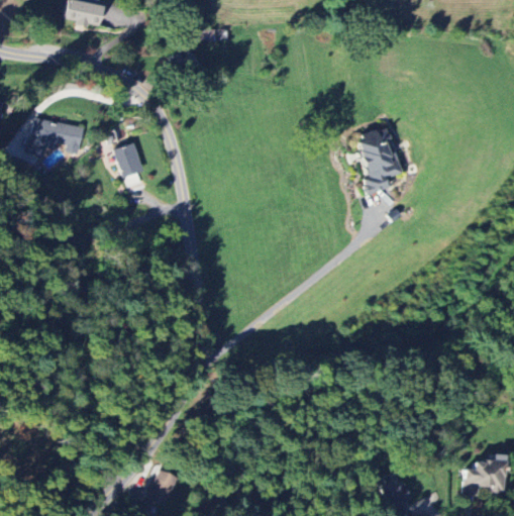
[(67,0),(64,17),(78,20),(78,24),(89,26),(89,22),(100,24),(105,0),(67,0)]
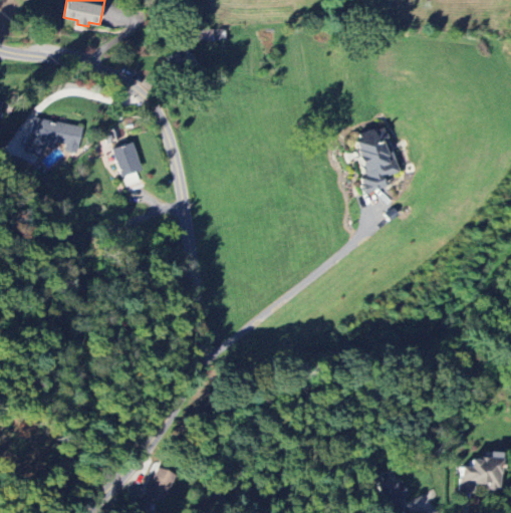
[(182,57),(179,52),(171,57),(183,79),(201,68),(192,51),(182,57)]
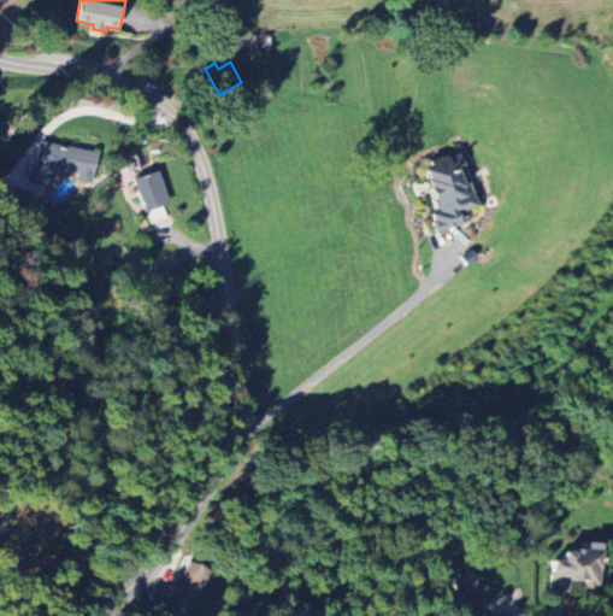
[(100,152),(41,141),(34,183),(53,187),(56,175),(66,177),(68,170),(81,172),(80,181),(94,183),(100,152)]
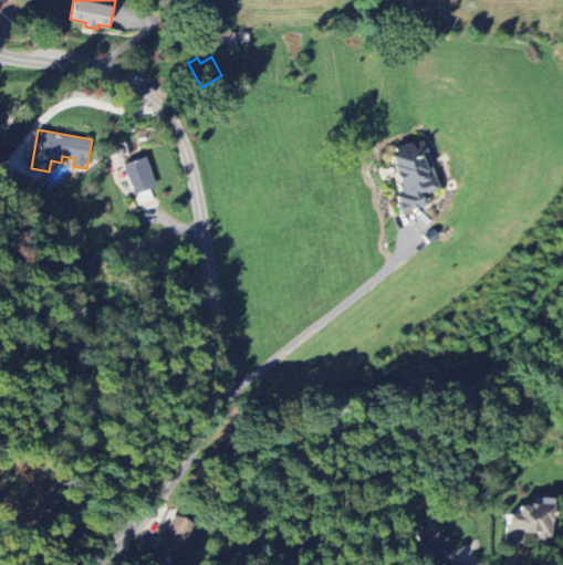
[(439,188),(424,139),(387,150),(407,210),(428,203),(425,194),(439,188)]
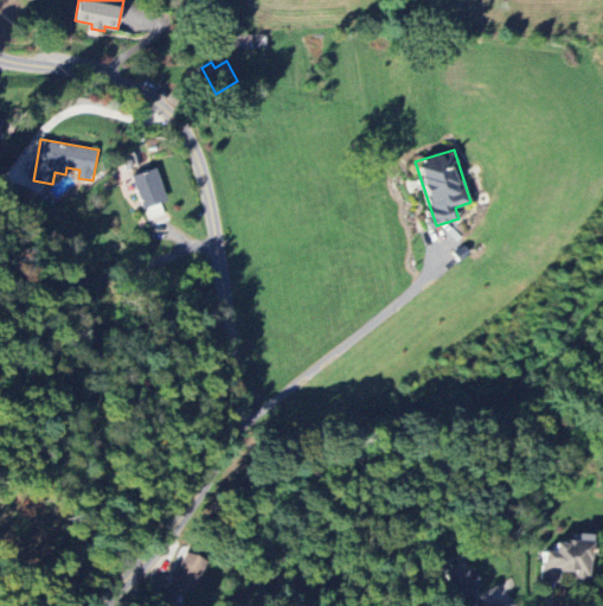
[(135,176),(153,224),(174,216),(156,167),(135,176)]
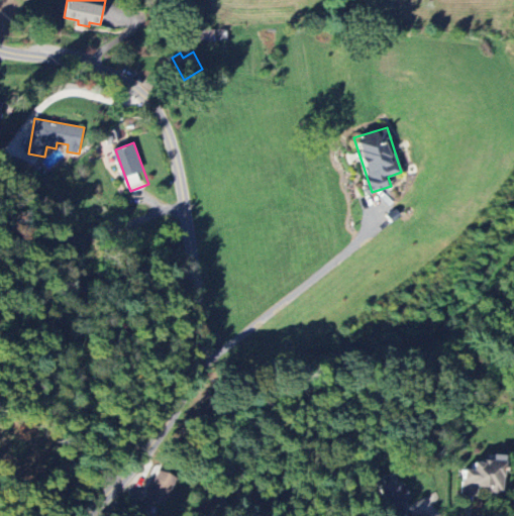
[(464,469),(463,494),(489,495),(489,494),(505,495),(506,460),(474,459),(474,469),(464,469)]
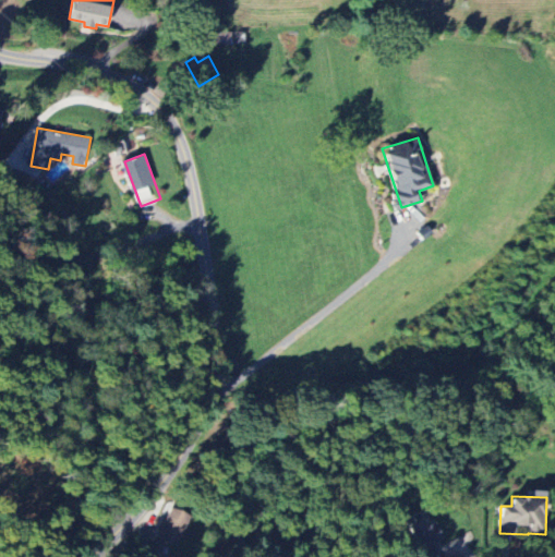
[(159,536),(177,545),(192,515),(173,506),(159,536)]
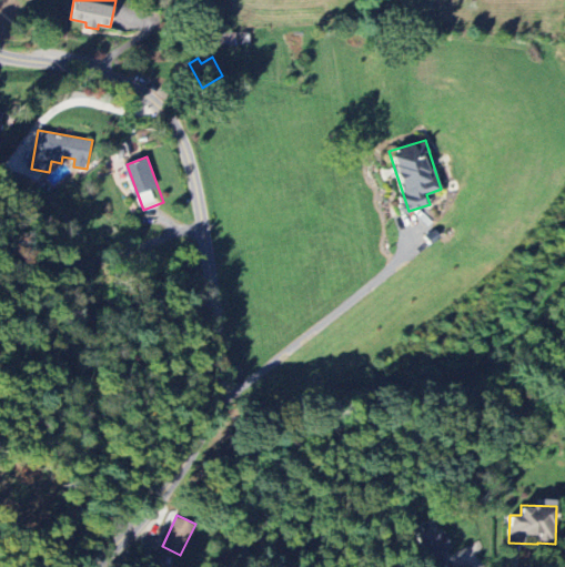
[(415,528),(433,566),(452,566),(445,550),(454,547),(446,532),(434,537),(427,523),(415,528)]
